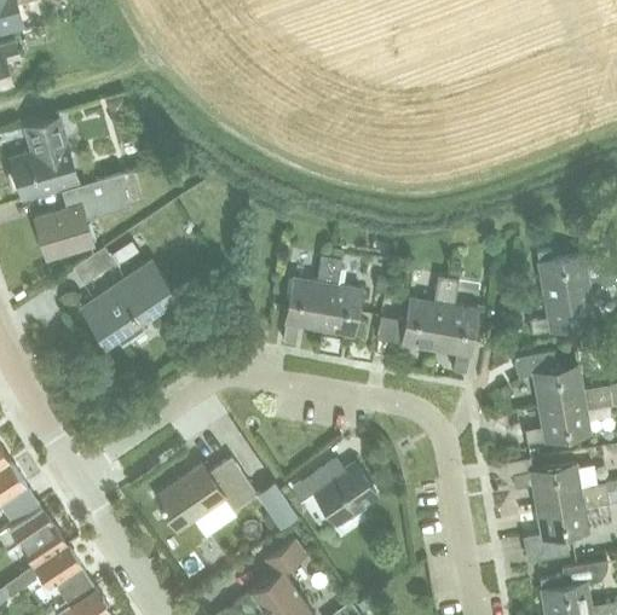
[(16,6),(36,0),(0,0),(0,32),(22,25),(16,6)]
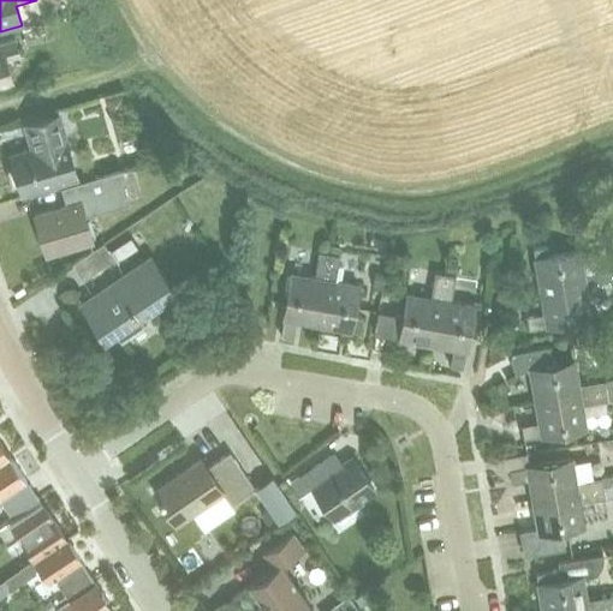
[(46,28),(31,33),(35,43),(49,39),(46,28)]
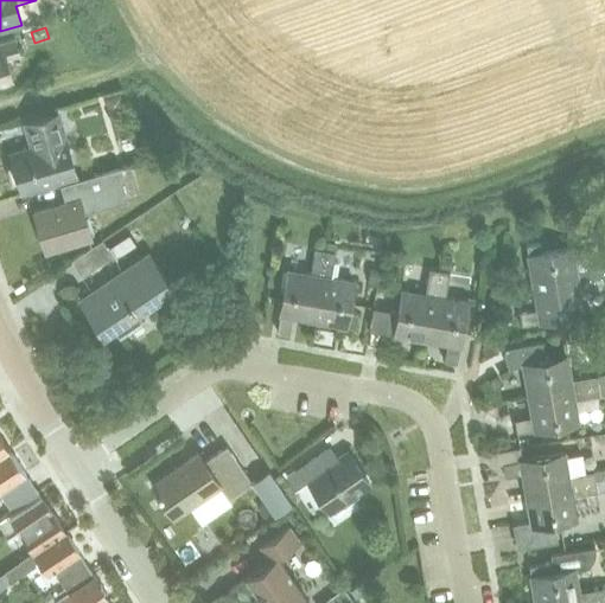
[(0,84),(1,88),(11,85),(10,81),(12,81),(6,61),(20,56),(16,42),(0,45),(0,84)]
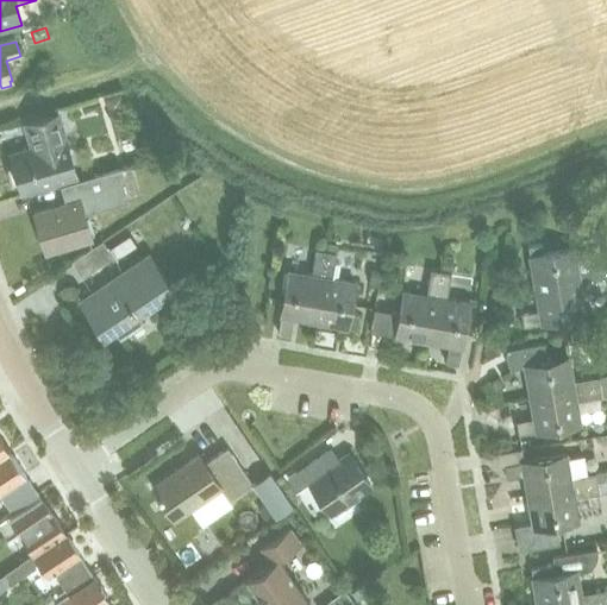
[(118,95),(104,100),(108,113),(123,109),(118,95)]
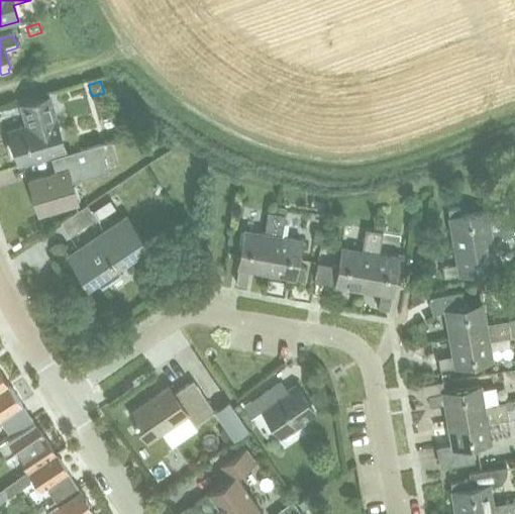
[(55,138),(61,137),(49,98),(21,107),(27,127),(9,133),(19,167),(60,155),(55,138)]
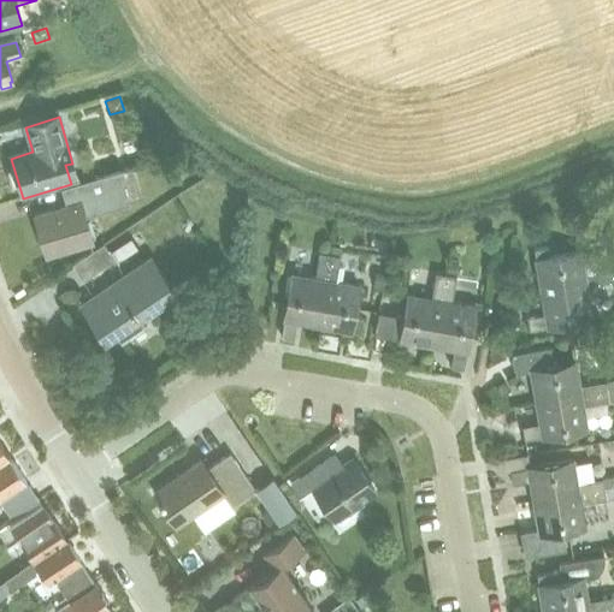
[(123,172),(94,180),(62,190),(68,208),(35,218),(47,256),(93,243),(86,219),(130,206),(124,188),(128,186),(123,172)]
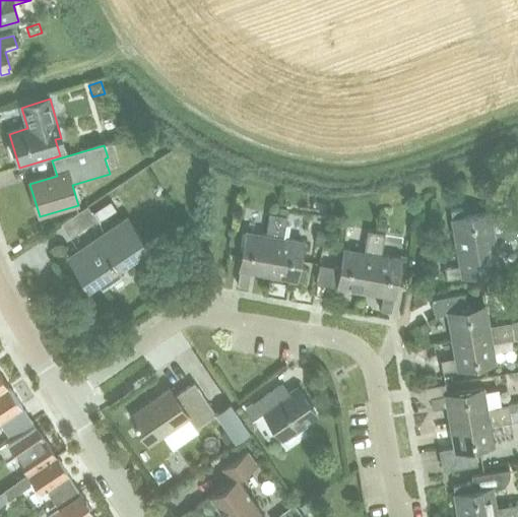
[(111,202),(92,214),(98,221),(99,223),(117,211),(111,202)]
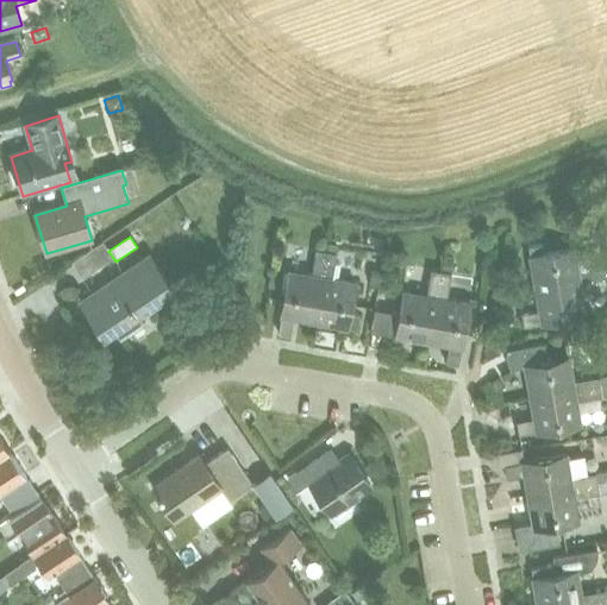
[(83,281),(114,259),(108,251),(102,243),(72,264),(83,281)]
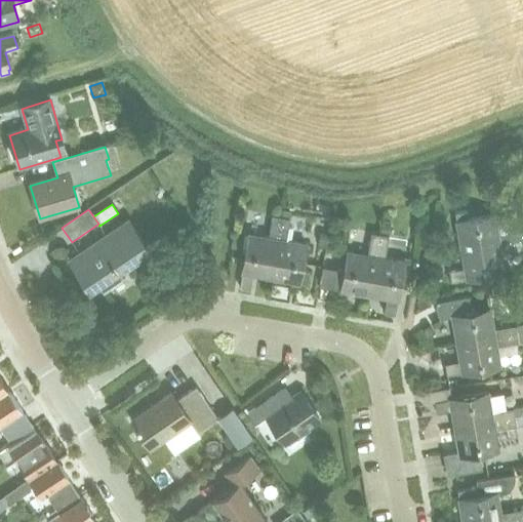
[(283,210),(281,218),(290,221),(291,212),(283,210)]
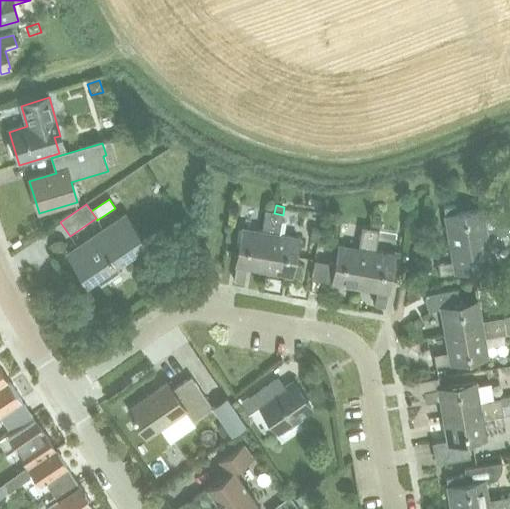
[(498,212),(483,215),(482,212),(457,216),(456,207),(444,209),(451,246),(509,236),(508,227),(501,228),(498,212)]
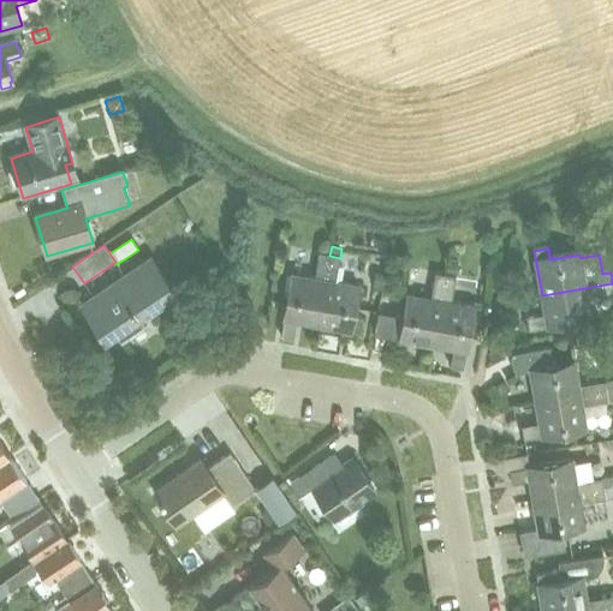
[(317,327),(329,256),(320,255),(315,281),(292,276),(281,339),(295,341),(297,323),(317,327)]
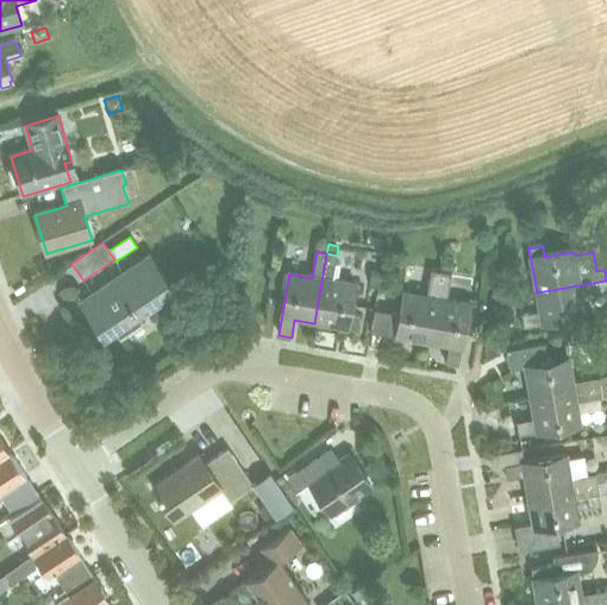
[(337,256),(326,253),(314,323),(358,331),(361,317),(350,315),(355,285),(337,282),(340,265),(336,265),(337,256)]
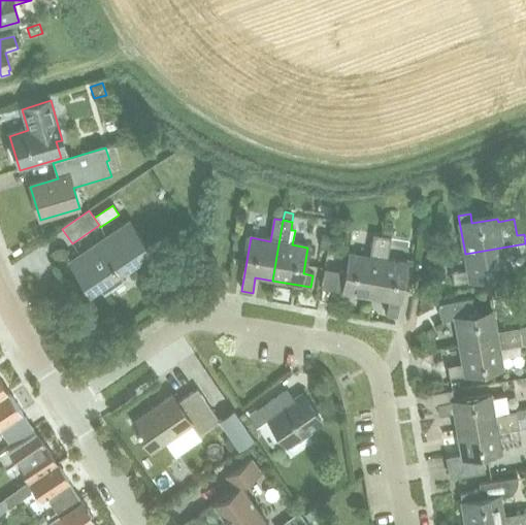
[(118,273),(150,252),(130,224),(70,264),(90,292),(99,287),(104,295),(124,282),(118,273)]
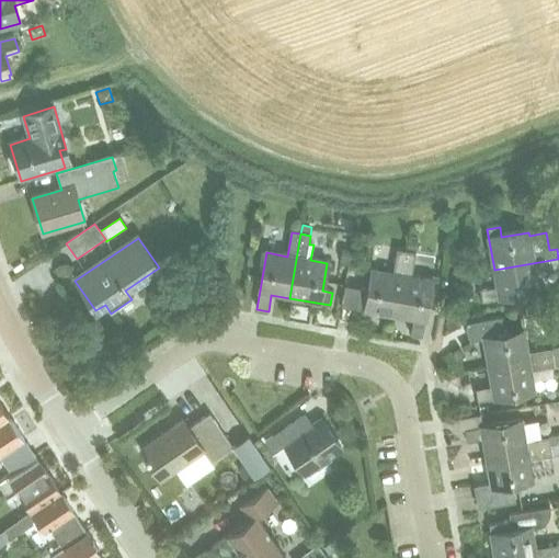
[(409,238),(407,250),(417,252),(419,239),(409,238)]
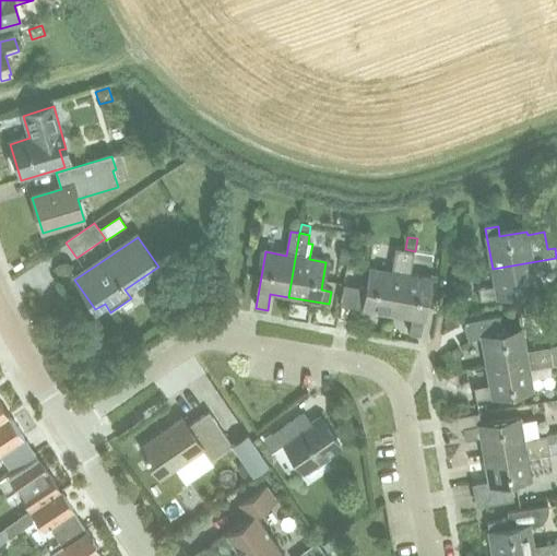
[(341,247),(339,259),(348,260),(351,249),(341,247)]
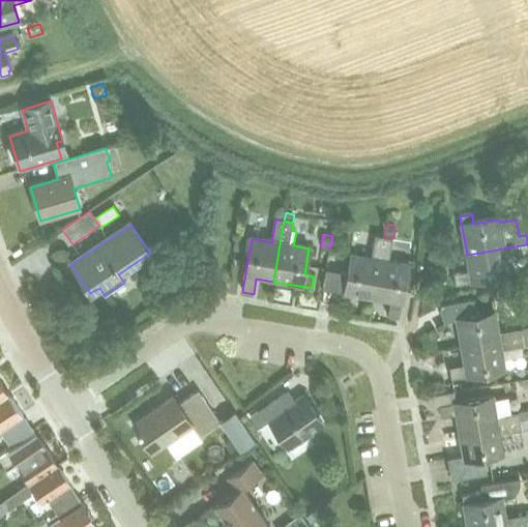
[(374,299),(384,238),(375,237),(371,260),(352,256),(347,282),(338,281),(335,292),(374,299)]
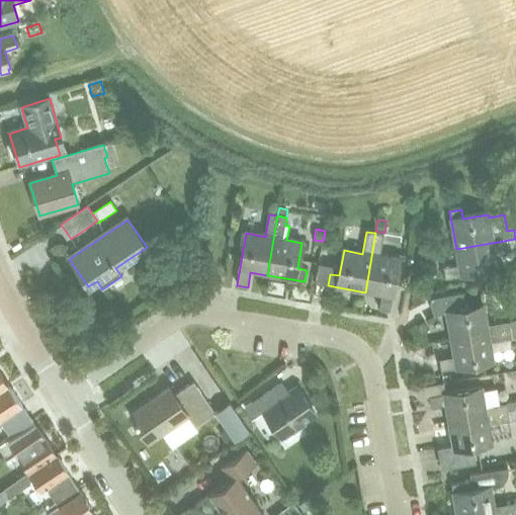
[(384,235),(375,233),(365,292),(381,295),(379,311),(391,313),(400,260),(399,260),(380,257),(384,235)]
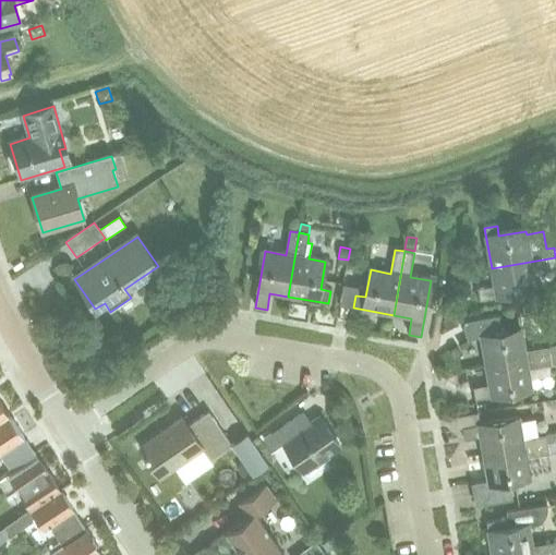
[(555,257),(492,268),(494,287),(479,289),(480,301),(536,291),(533,270),(555,266),(555,257)]
